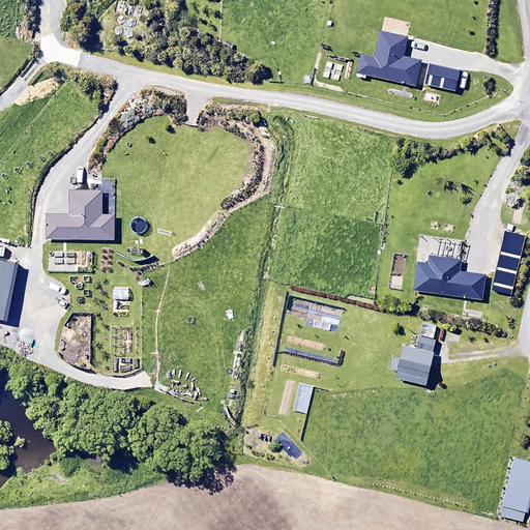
[(360,52),(355,72),(414,86),(420,61),(403,57),(408,37),(379,30),(373,55),(360,52)]
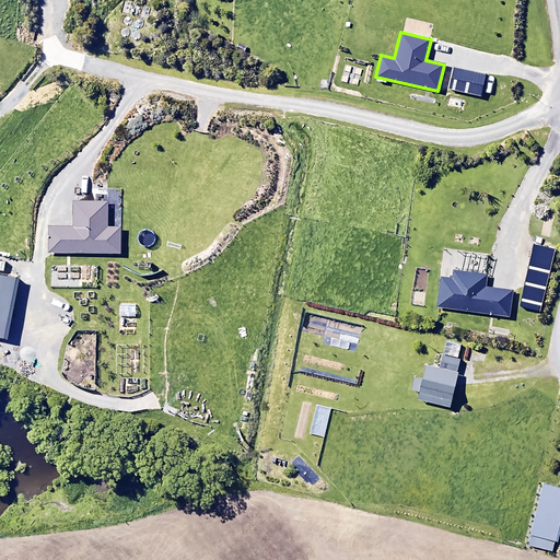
[(454,68),(448,89),(481,96),(486,74),(454,68)]
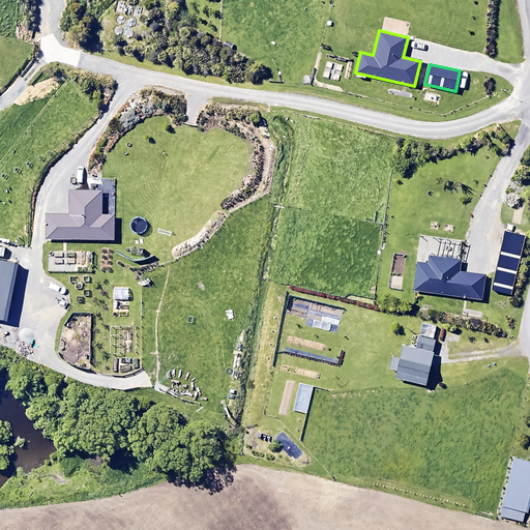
[(67,213),(46,212),(46,239),(114,239),(114,214),(102,213),(102,188),(67,188),(67,213)]
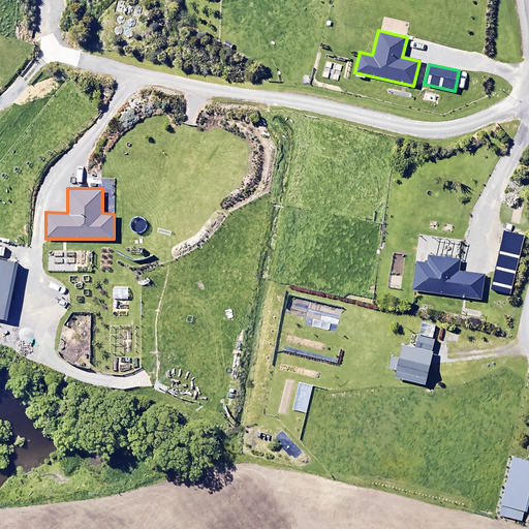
[(508,293),(522,236),(503,231),(490,289),(508,293)]
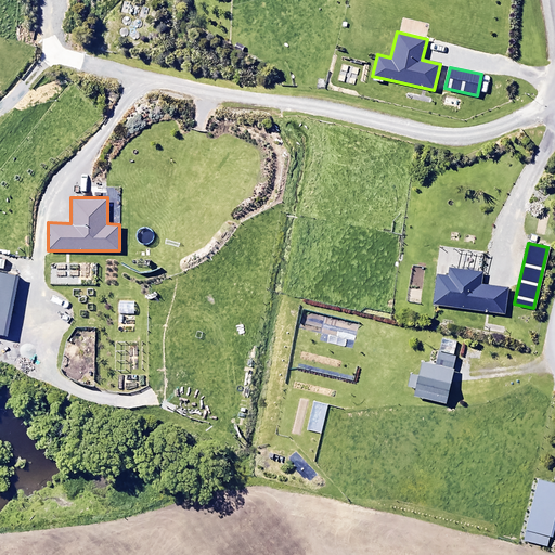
[(449,275),(436,273),(431,306),(505,315),(508,287),(481,283),(483,271),(450,267),(449,275)]
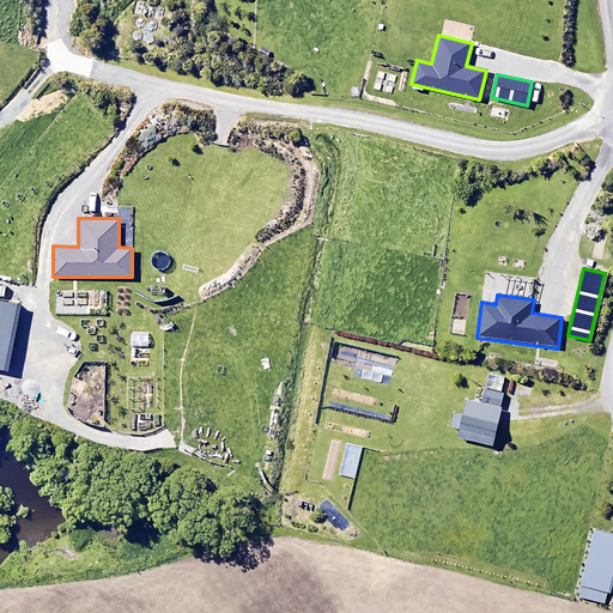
[(0,369),(8,371),(22,304),(0,299),(0,369)]
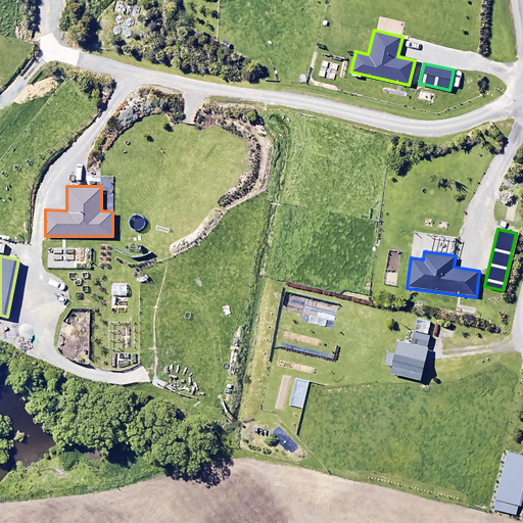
[(398,341),(390,373),(421,381),(429,348),(427,347),(430,335),(414,331),(411,343),(398,341)]
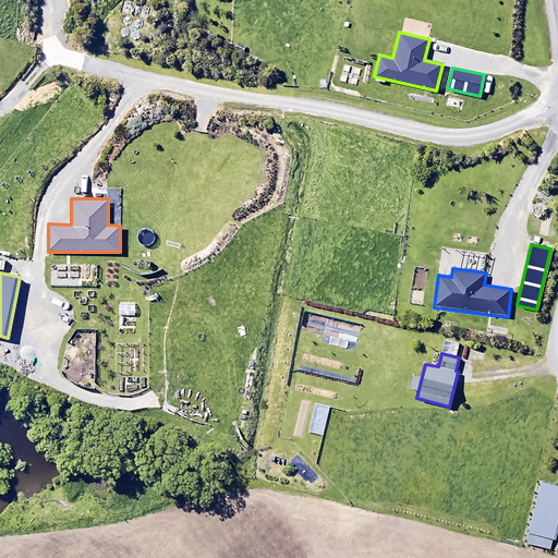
[(557,519),(557,486),(542,483),(526,543),(550,549),(557,519)]
